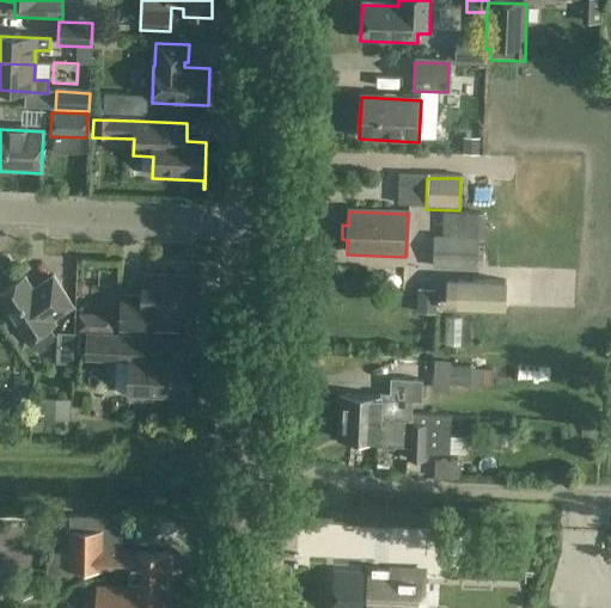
[(477,241),(486,241),(486,215),(443,214),(441,239),(433,239),(432,270),(476,271),(477,241)]
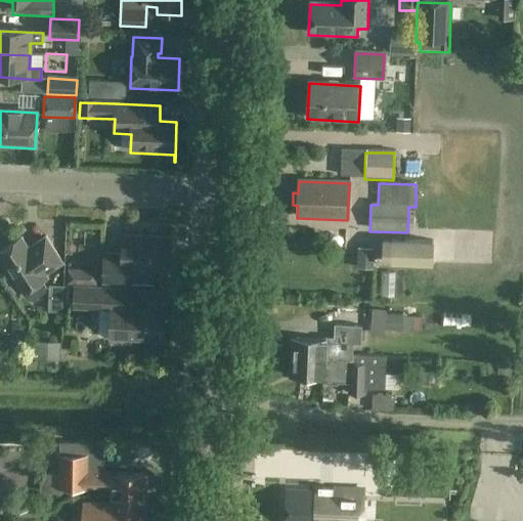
[(20,240),(0,252),(0,261),(23,295),(46,279),(44,276),(59,266),(60,262),(45,239),(33,247),(34,248),(29,252),(20,240)]
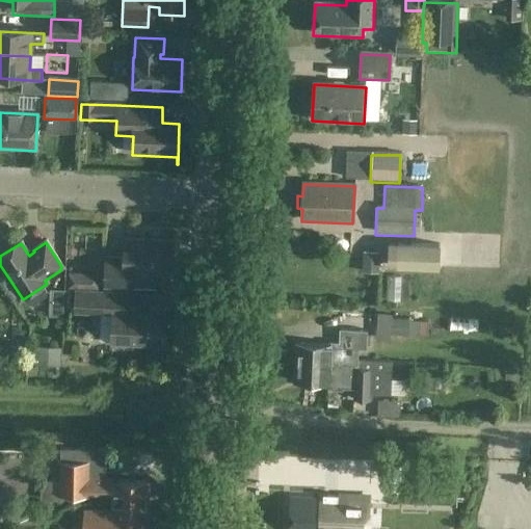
[(104,288),(132,289),(132,290),(154,291),(155,274),(168,275),(169,243),(124,242),(124,261),(105,260),(104,288)]
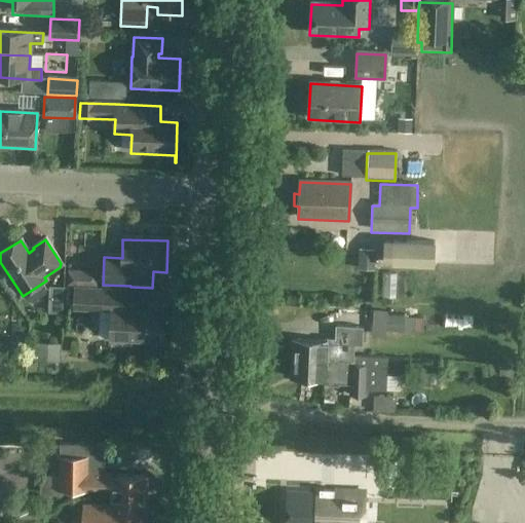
[(384,244),(383,266),(434,267),(435,245),(384,244)]
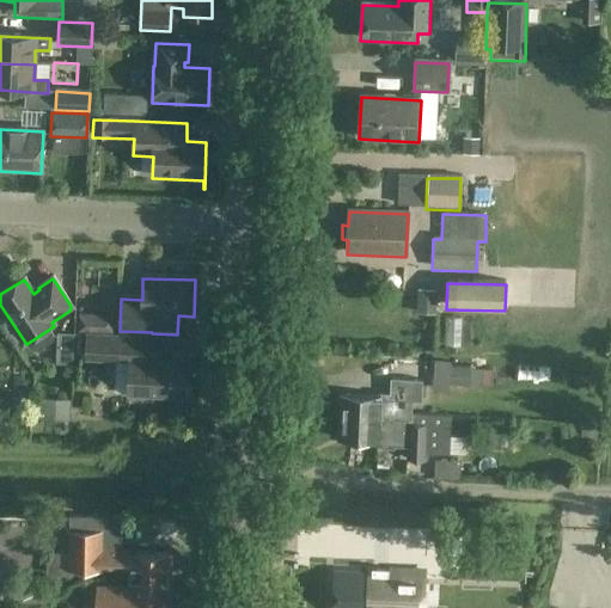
[(435,315),(435,292),(419,292),(419,315),(435,315)]
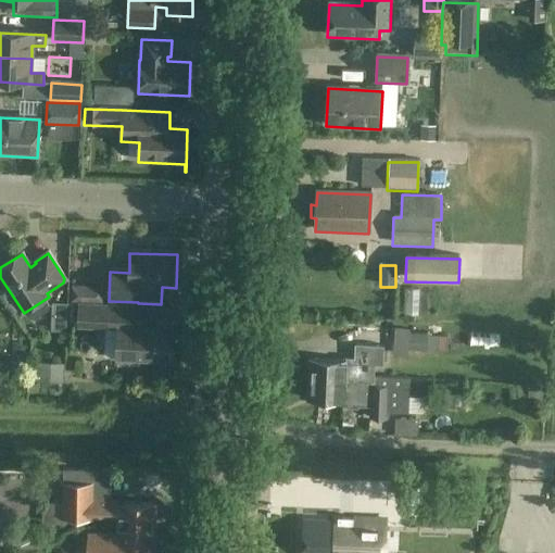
[(71,289),(71,304),(85,304),(85,293),(82,289),(71,289)]
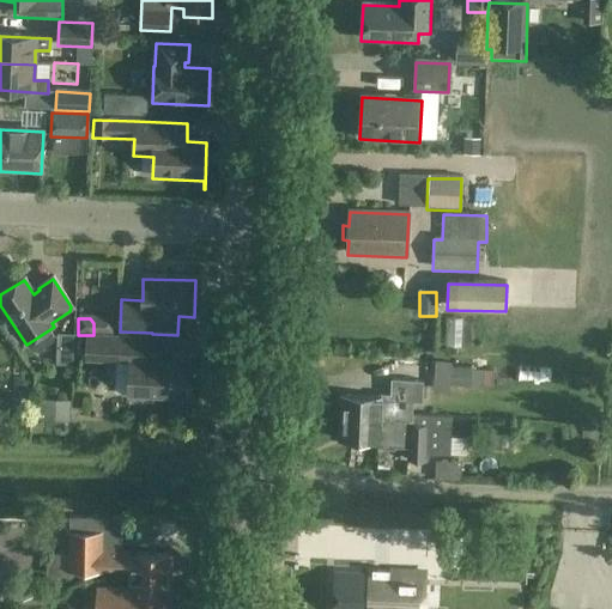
[(86,361),(129,364),(128,399),(191,401),(193,359),(146,358),(147,340),(86,338),(86,361)]
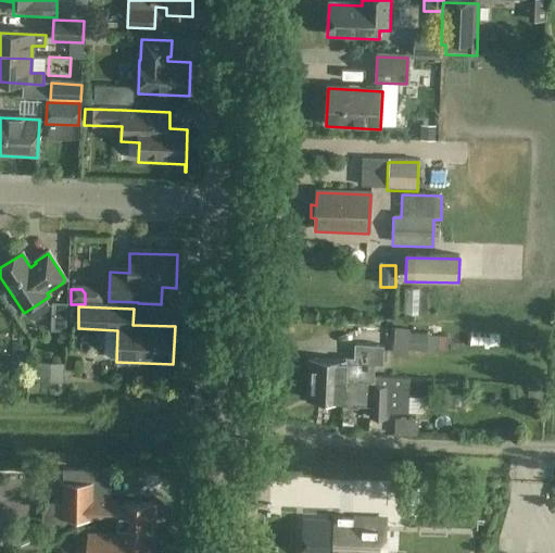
[(404,336),(404,351),(437,352),(437,336),(404,336)]
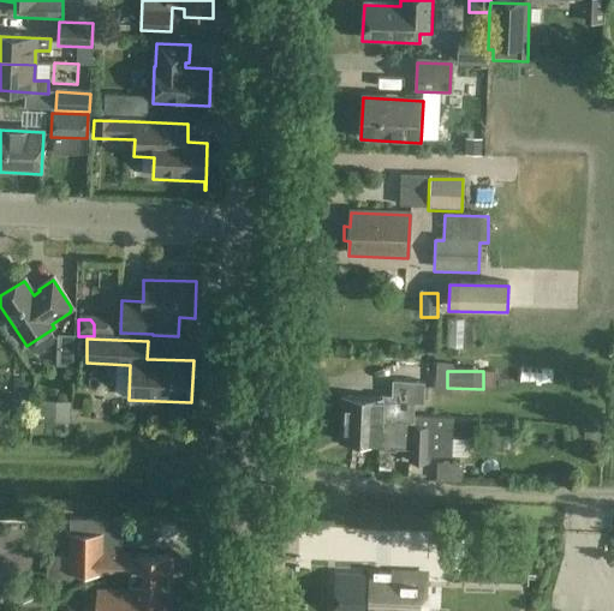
[(341,400),(340,423),(412,425),(412,419),(413,405),(424,406),(424,384),(393,383),(392,397),(382,397),(382,402),(341,400)]
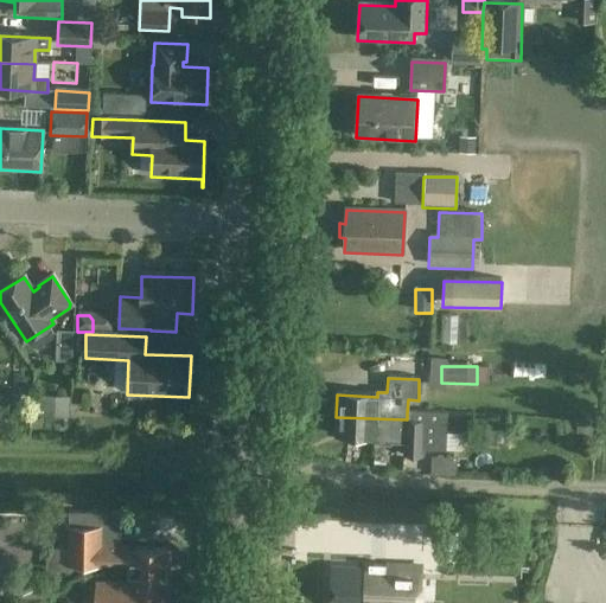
[(65,419),(65,417),(65,404),(33,403),(33,418),(65,419)]
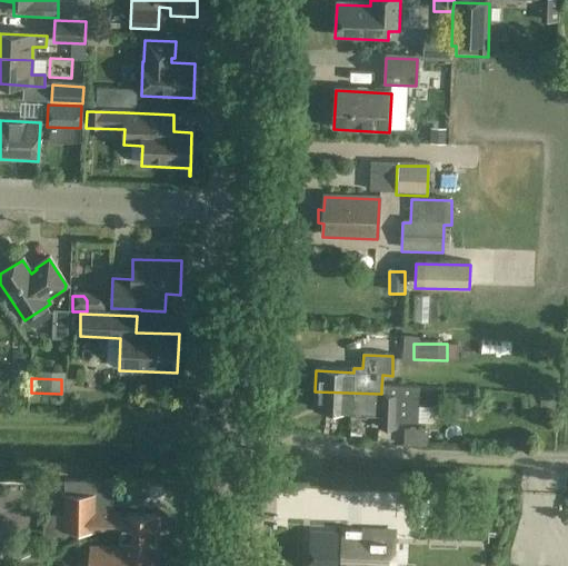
[(396,430),(396,425),(417,426),(419,390),(381,388),(381,394),(315,391),(314,411),(350,414),(350,418),(366,419),(367,417),(378,417),(377,429),(396,430)]
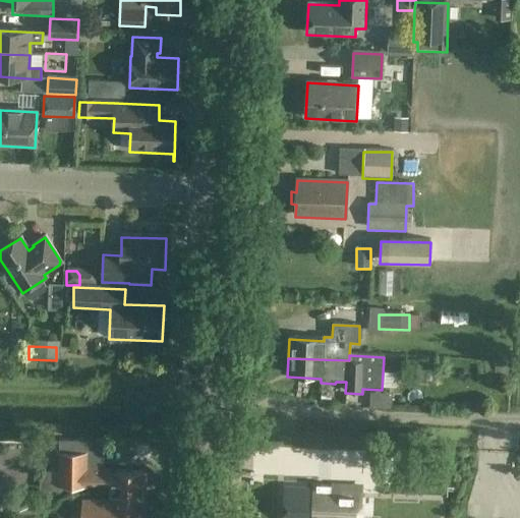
[(508,367),(495,367),(494,378),(507,379),(508,367)]
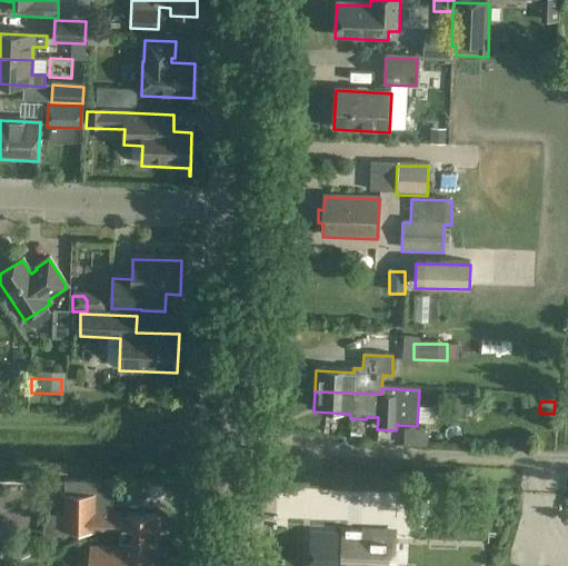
[(427,433),(404,432),(402,448),(427,449),(427,433)]
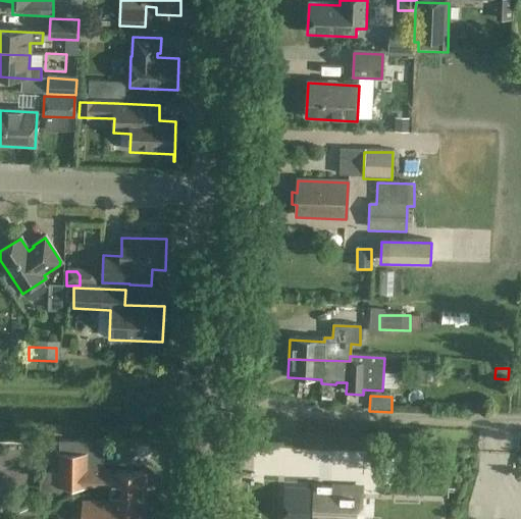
[(110,497),(145,498),(146,475),(112,474),(112,473),(86,472),(87,455),(58,454),(57,474),(40,473),(39,489),(57,489),(57,487),(110,489),(110,497)]
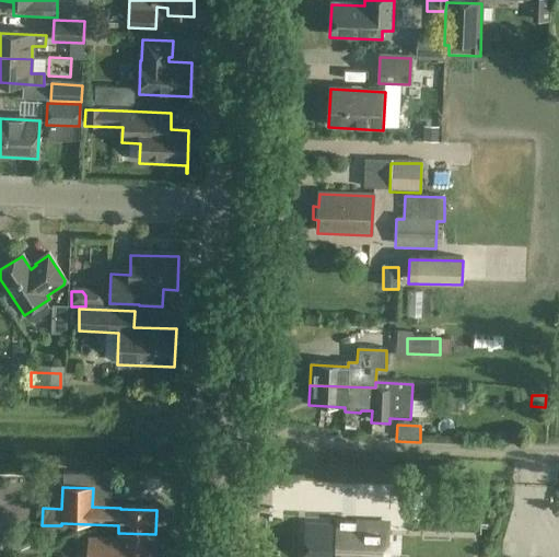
[(337,528),(307,525),(305,556),(384,556),(387,509),(338,507),(337,528)]
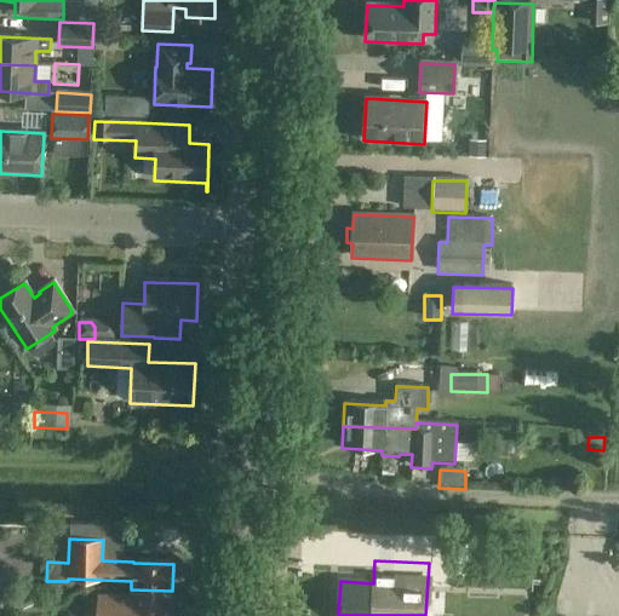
[(170,615),(172,591),(131,589),(131,598),(98,597),(96,615),(170,615)]
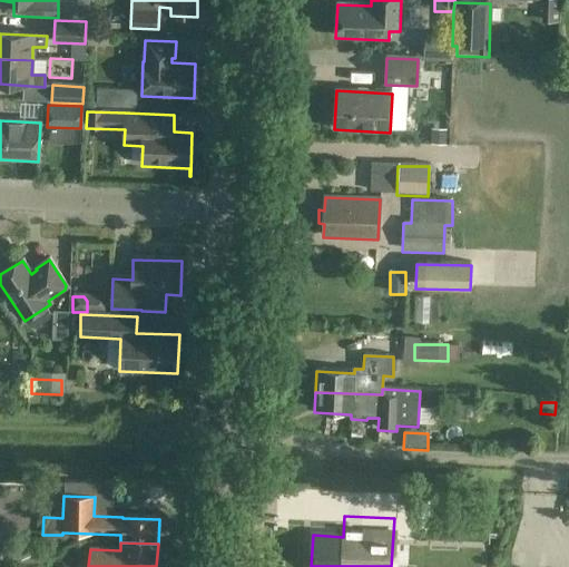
[(39,544),(15,556),(19,566),(35,566),(47,560),(39,544)]
